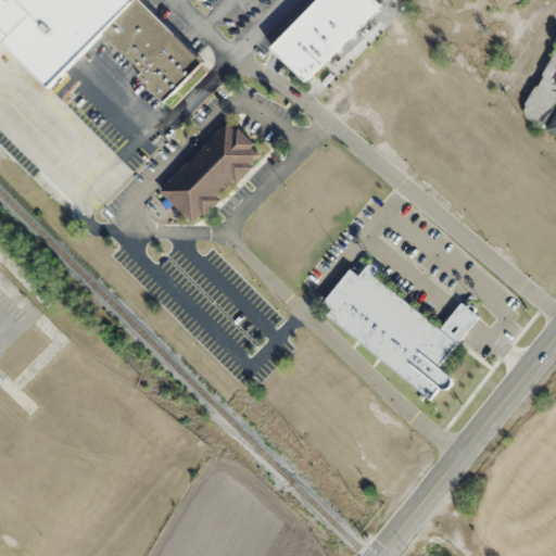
[(0,0),(0,43),(3,40),(49,87),(101,35),(166,100),(205,61),(144,0),(0,0)]
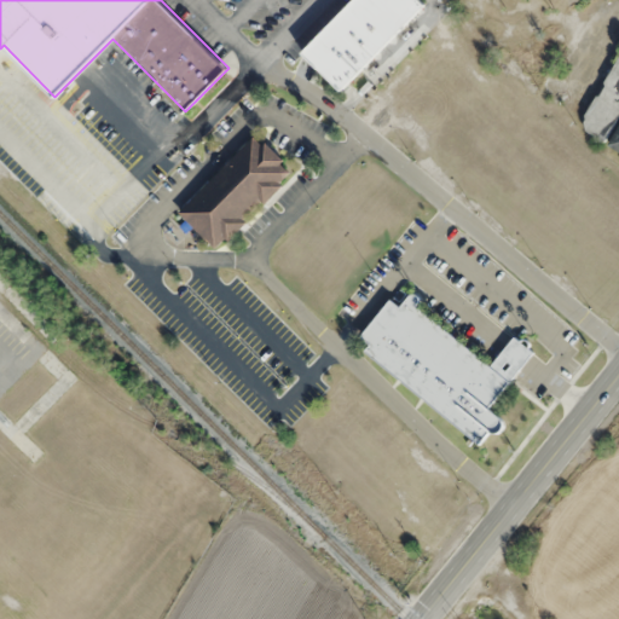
[(420,0),(354,0),(302,52),(341,91),(426,6),(420,0)]
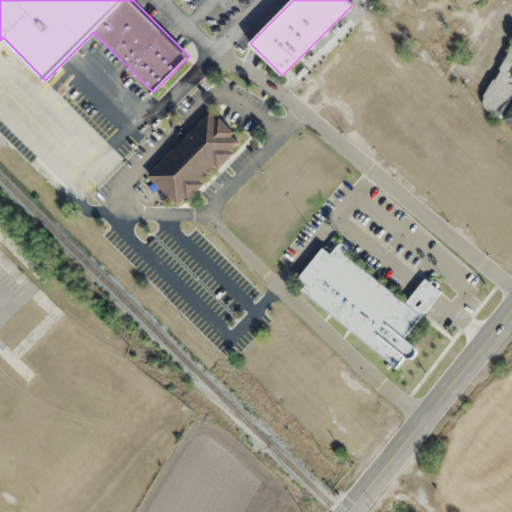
[(511,46),(480,106),(502,118),(511,99),(511,46)]
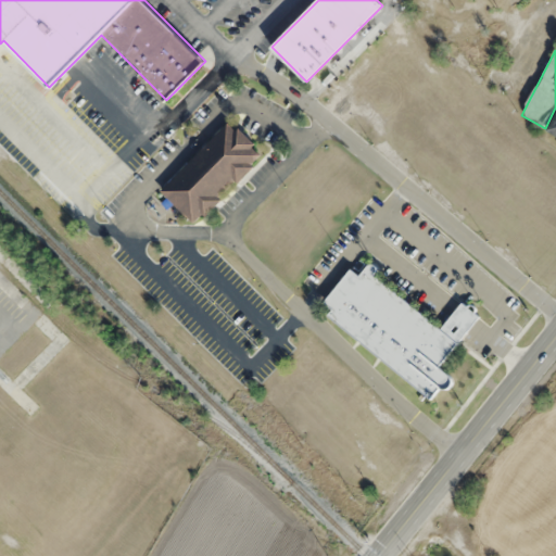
[(197,225),(264,154),(228,121),(161,191),(197,225)]
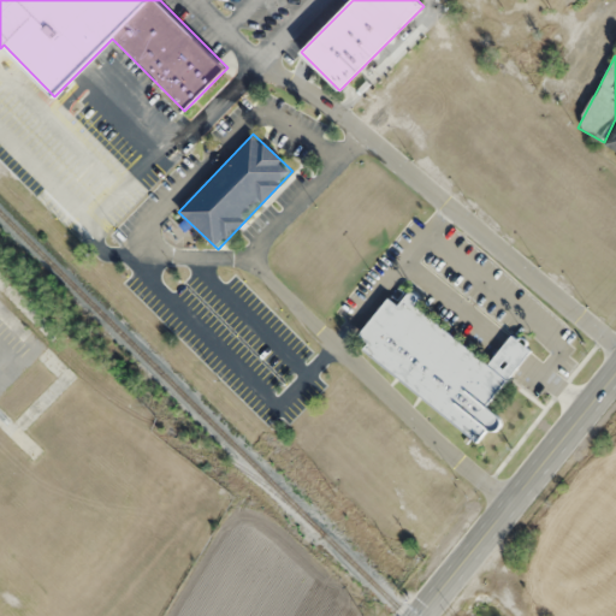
[(490,363),(415,304),(420,298),(409,290),(398,304),(389,297),(360,335),(369,343),(363,350),(481,444),(501,418),(487,408),(532,351),(511,335),(490,363)]
